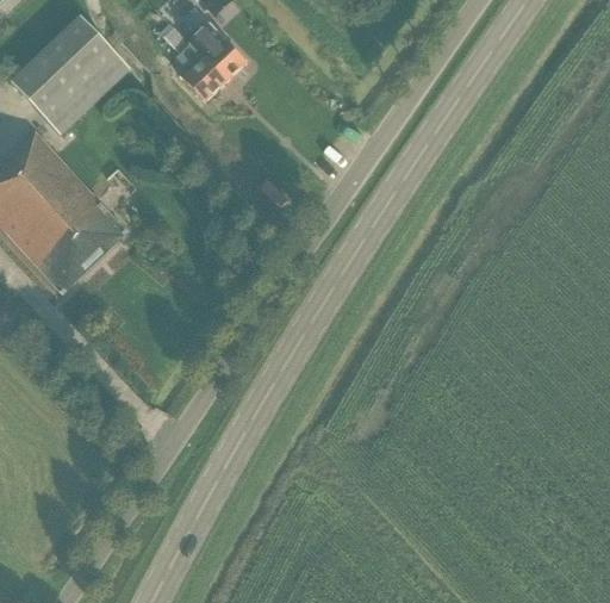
[(81,13),(11,80),(61,132),(131,66),(81,13)]
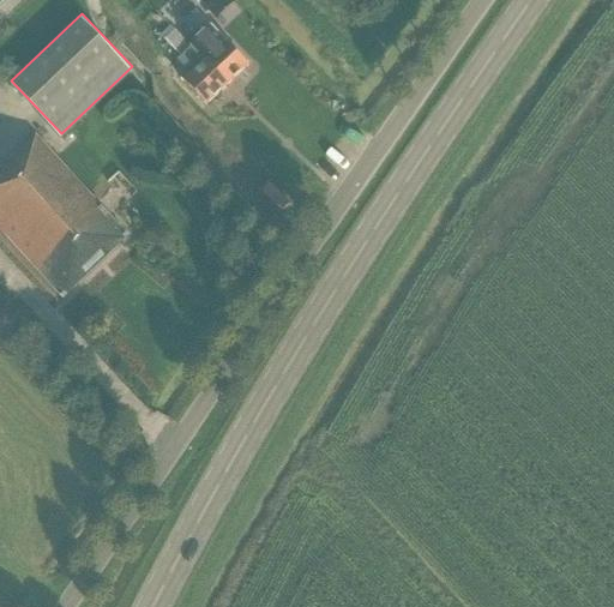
[(226,38),(211,22),(191,41),(227,80),(248,60),(227,37),(226,38)]
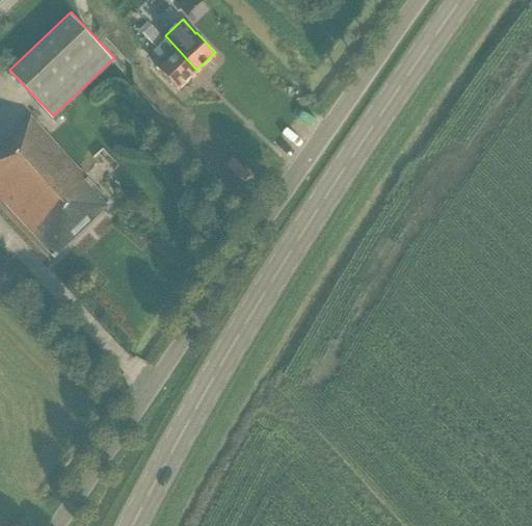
[(165,35),(164,36),(151,22),(142,30),(157,45),(154,49),(163,58),(165,56),(168,59),(160,68),(179,86),(196,70),(165,35)]
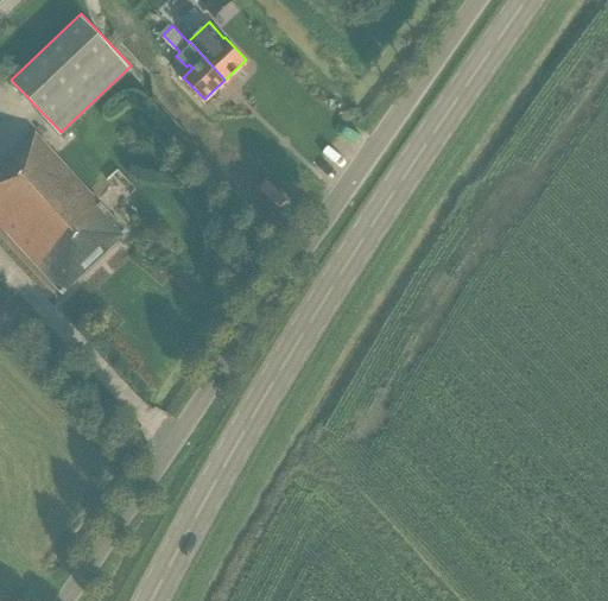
[(36,130),(0,163),(0,221),(14,236),(63,290),(126,229),(36,130)]
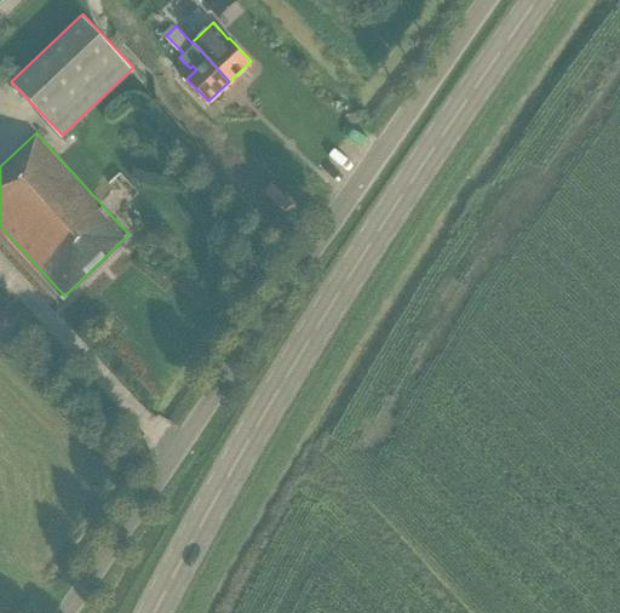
[(142,242),(132,251),(151,269),(160,259),(142,242)]
